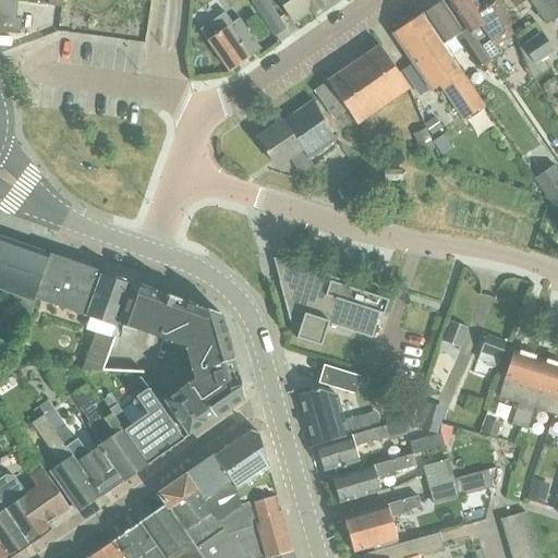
[(17,0),(0,0),(0,34),(20,37),(21,21),(16,21),(17,0)]
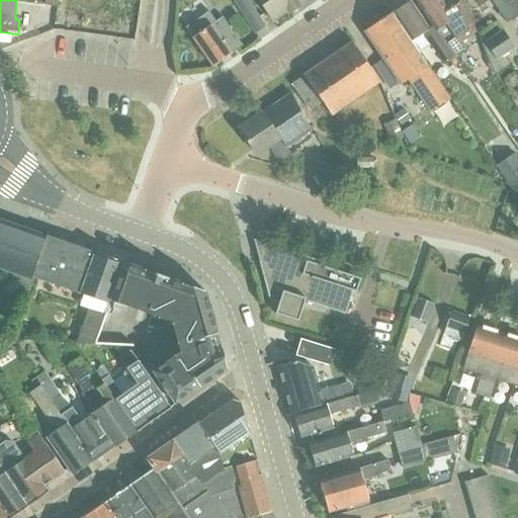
[(300,6),(299,4),(305,0),(258,0),(274,22),(288,12),(289,14),(300,6)]
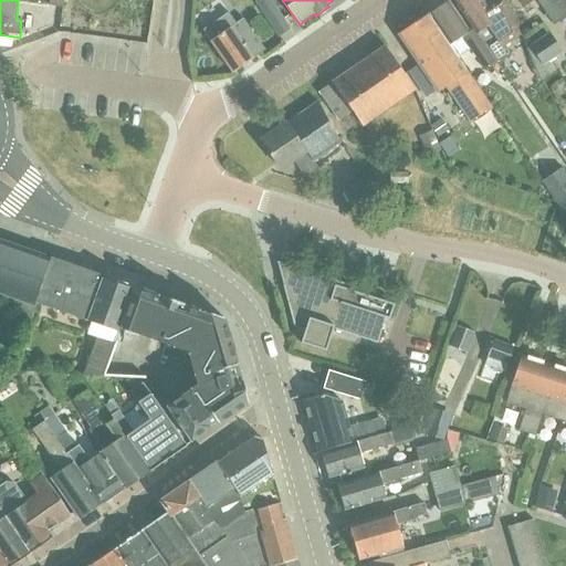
[(452,0),(453,0),(473,30),(477,34),(496,64),(507,56),(503,50),(521,37),(505,0),(452,0)]
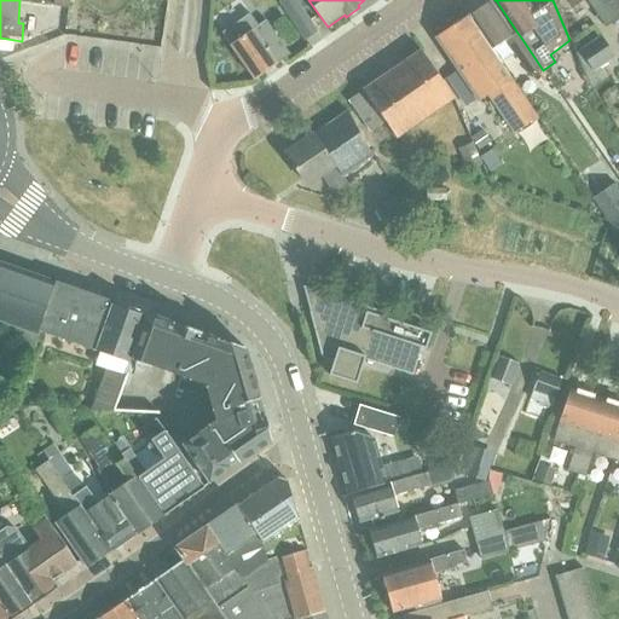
[(618,0),(613,0),(609,3),(607,0),(566,0),(572,7),(583,0),(586,0),(606,28),(618,19),(618,0)]
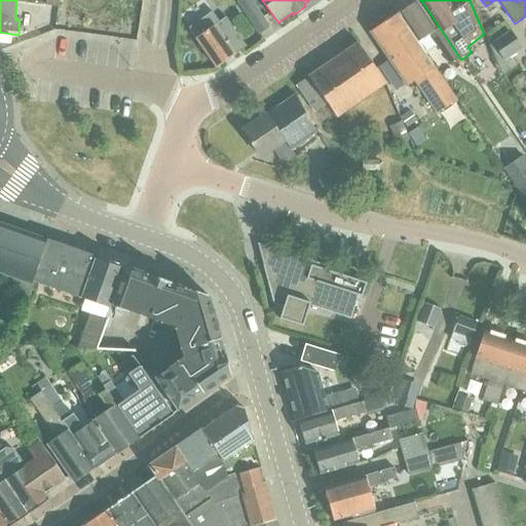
[(241,9),(259,35),(269,28),(253,2),(241,9)]
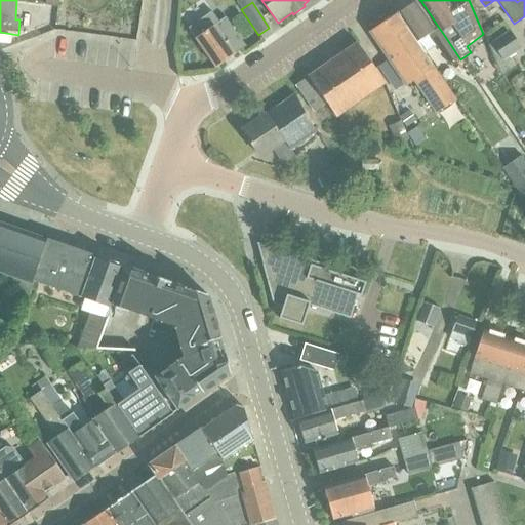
[(416,2),(398,14),(398,15),(417,43),(426,54),(438,46),(451,67),(460,59),(439,28),(435,30),(416,2)]
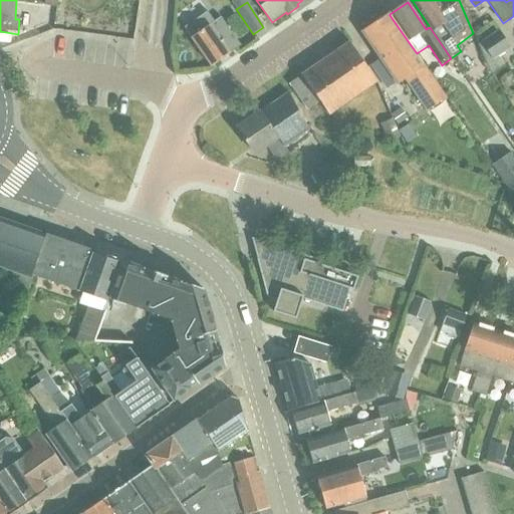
[(241,46),(221,17),(215,22),(208,12),(185,28),(212,67),(241,46)]
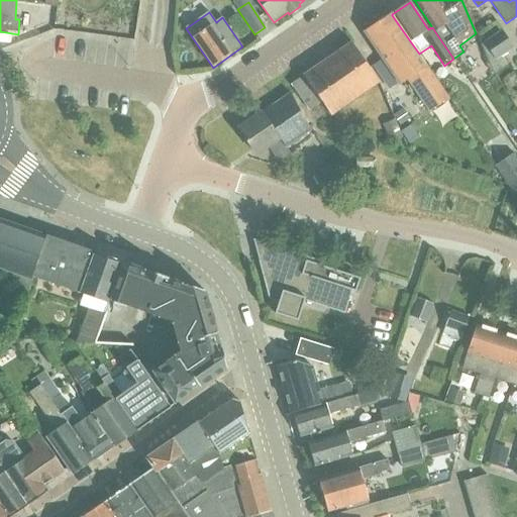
[(411,42),(392,15),(366,33),(383,59),(400,84),(406,79),(429,112),(449,99),(411,42)]
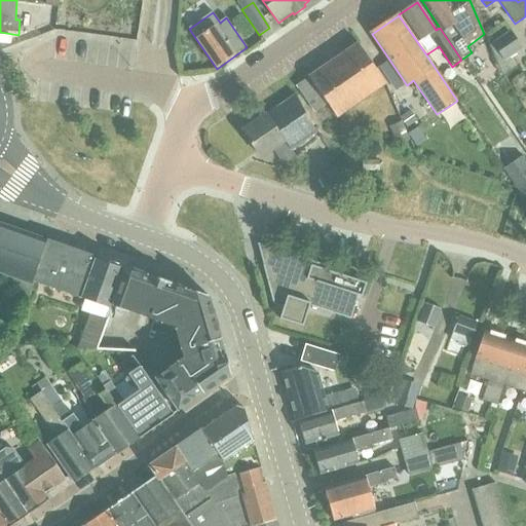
[(491,45),(496,59),(503,75),(511,70),(504,61),(522,49),(511,32),(491,45)]
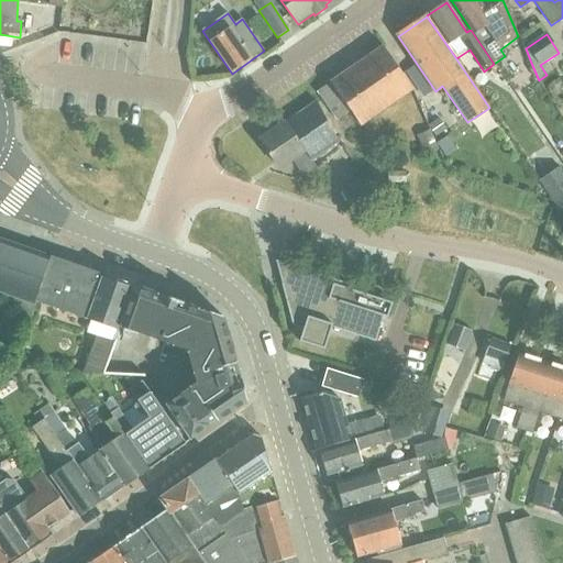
[(351,111),(361,125),(414,89),(384,45),(318,90),(338,120),(351,111)]
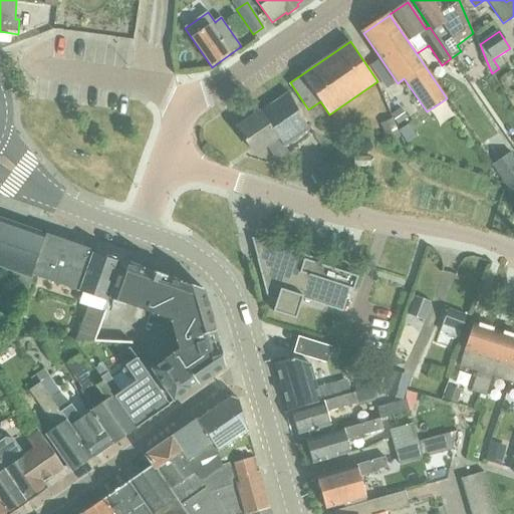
[(388,89),(398,83),(380,58),(370,64),(388,89)]
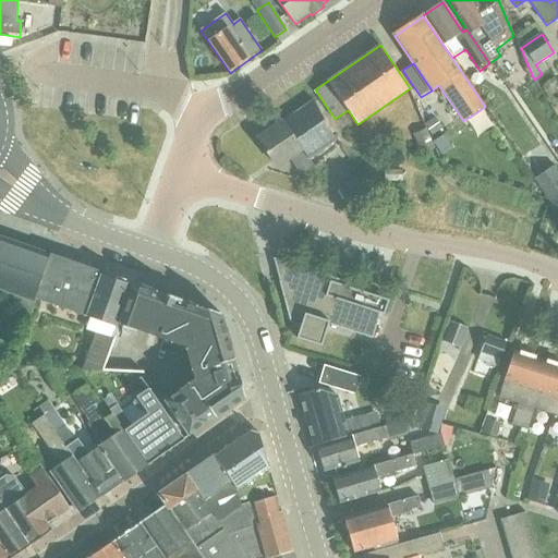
[(257,138),(270,158),(277,168),(291,158),(303,178),(315,169),(308,159),(336,141),(314,100),(283,122),(282,122),(257,138)]
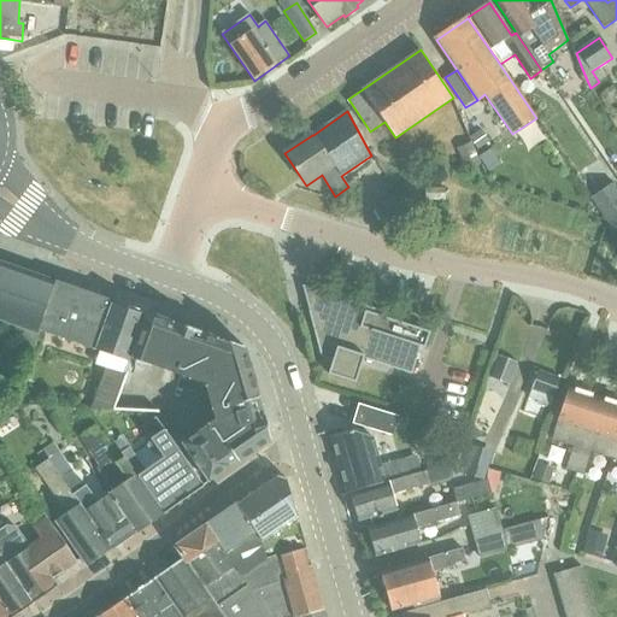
[(457,150),(466,171),(481,165),(471,142),(457,150)]
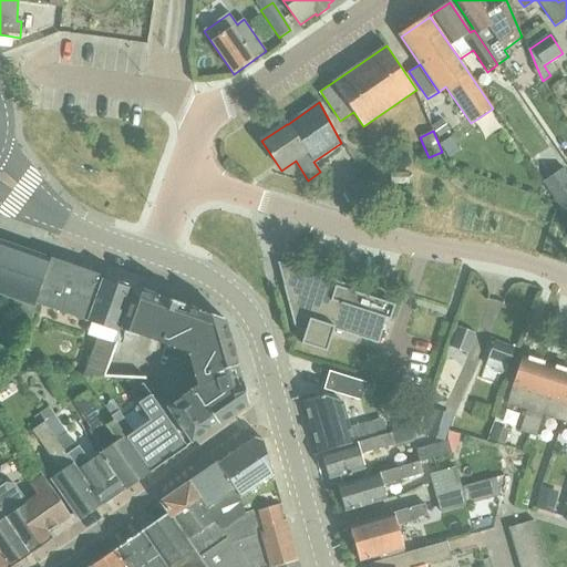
[(529,163),(544,183),(554,176),(539,155),(529,163)]
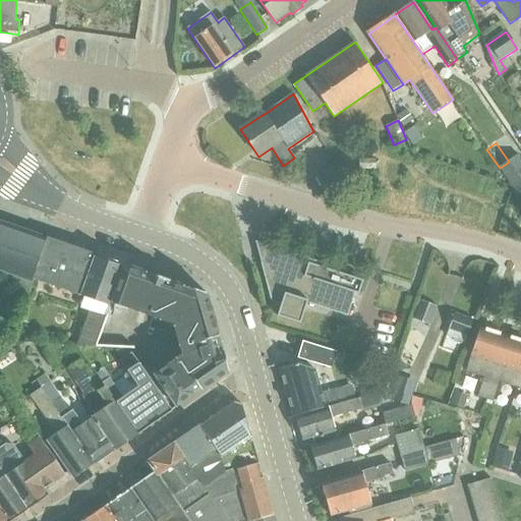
[(500,168),(518,195),(520,192),(520,160),(518,156),(509,162),(500,168)]
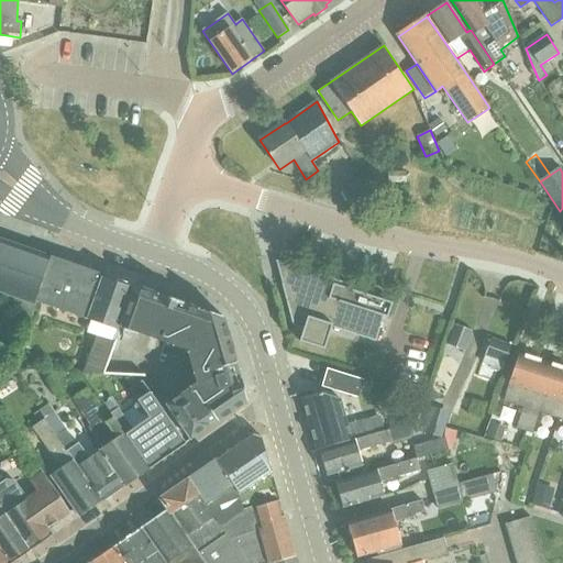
[(342,191),(350,202),(365,192),(357,180),(342,191)]
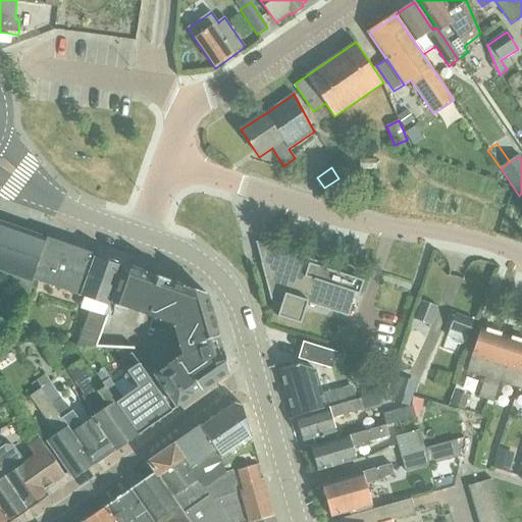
[(34,280),(48,238),(0,220),(0,271),(22,279),(15,299),(27,302),(34,280)]
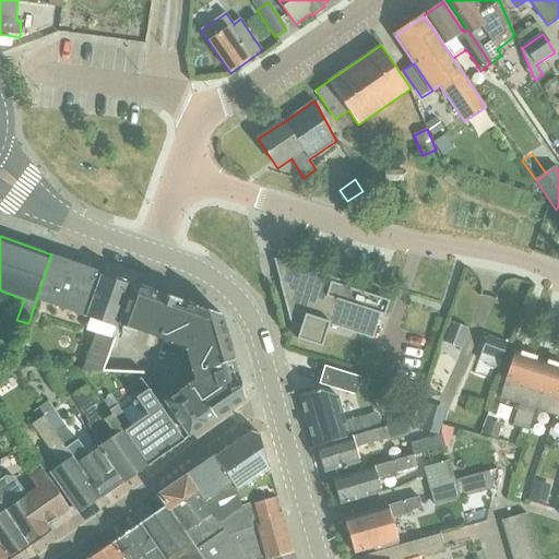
[(100,275),(102,275),(103,272),(51,254),(36,300),(86,318),(100,275)]
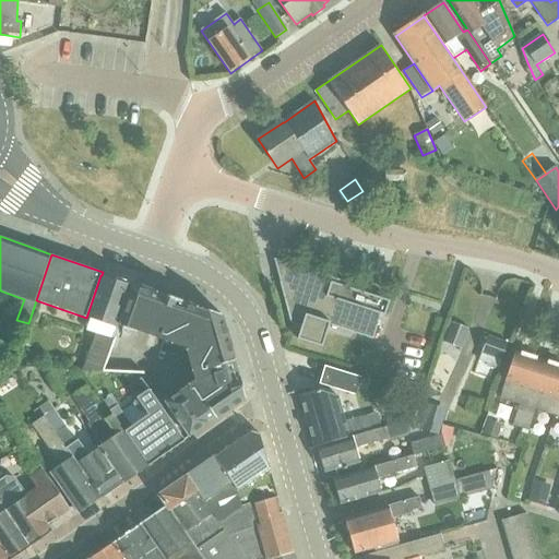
[(281,282),(280,282),(290,324),(301,328),(297,340),(322,347),(329,325),(373,340),(381,314),(385,317),(390,301),(343,286),(344,282),(274,259),(274,261),(287,265),(290,275),(280,278),(281,282)]
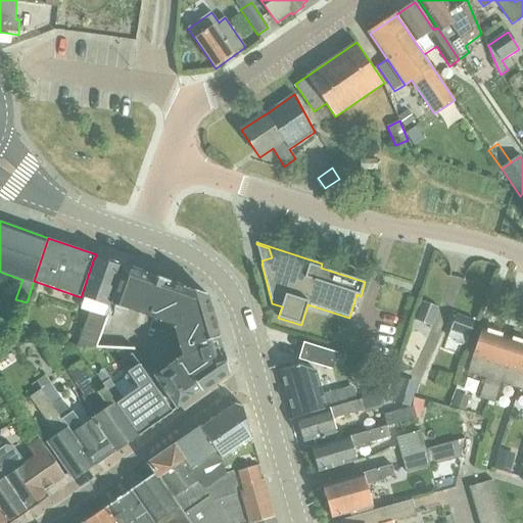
[(94,257),(81,297),(85,298),(81,311),(90,314),(78,347),(95,348),(111,304),(125,268),(124,268),(121,267),(119,264),(110,260),(107,262),(95,257),(94,257)]
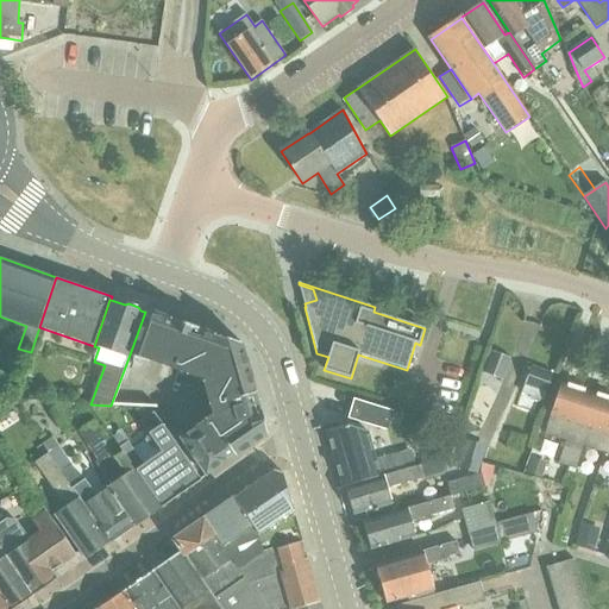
[(145,312),(130,355),(133,356),(133,353),(132,352),(135,347),(208,374),(217,403),(212,405),(211,402),(209,403),(213,414),(179,438),(206,477),(224,464),(227,460),(236,457),(268,434),(261,409),(257,409),(252,394),(256,393),(242,343),(214,333),(214,334),(200,330),(200,328),(170,318),(170,319),(148,311),(148,309),(146,309),(145,312)]
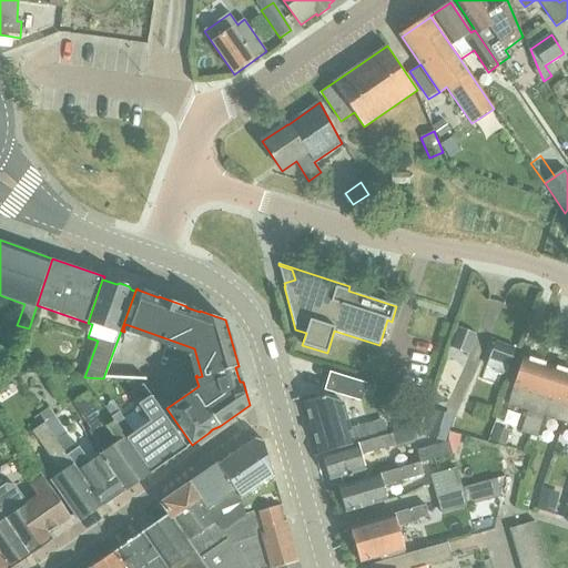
[(517,348),(496,341),(482,379),(503,387),(517,348)]
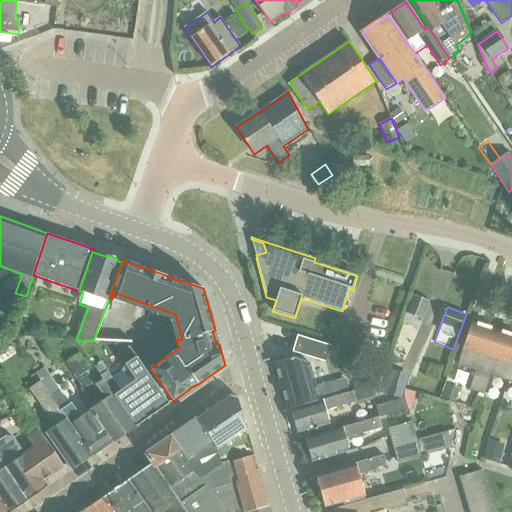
[(469,390),(477,393),(497,329),(481,324),(480,327),(471,323),(457,365),(475,371),(469,390)]
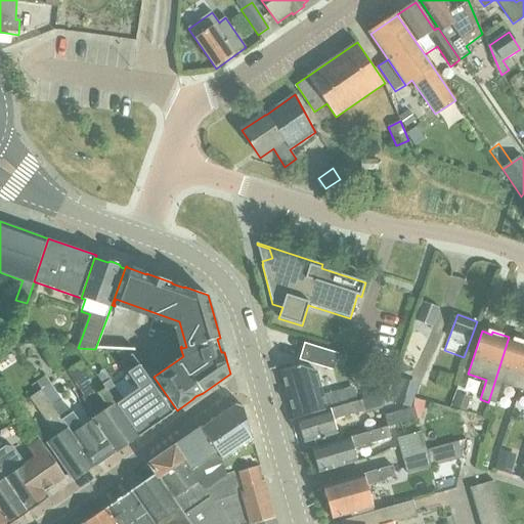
[(523,375),(523,344),(523,345),(523,344),(523,342),(509,337),(488,402),(495,404),(501,385),(519,390),(523,375)]
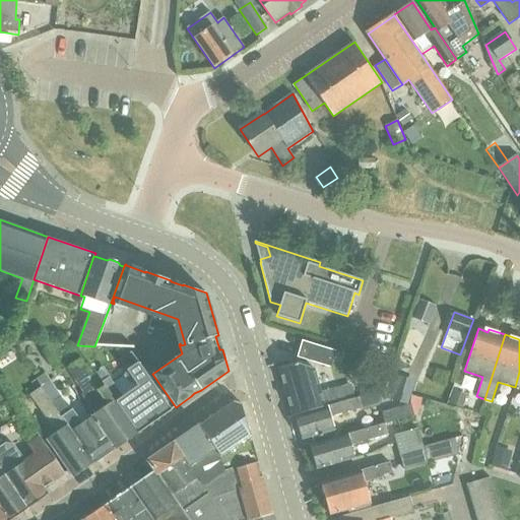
[(336,351),(304,341),(299,358),(331,368),(336,351)]
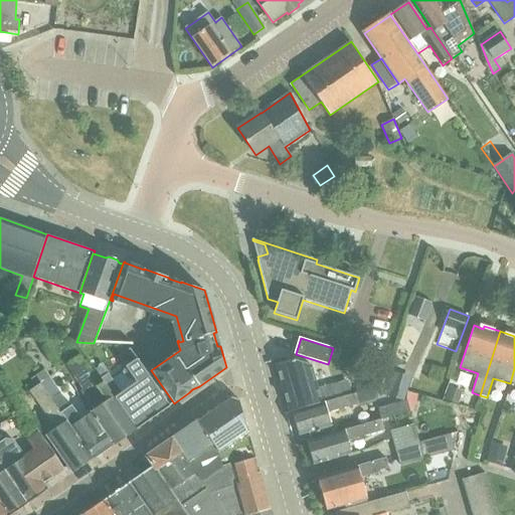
[(137,382),(129,387),(122,392),(109,374),(102,379),(104,382),(137,428),(170,405),(138,358),(131,348),(119,356),(137,382)]
